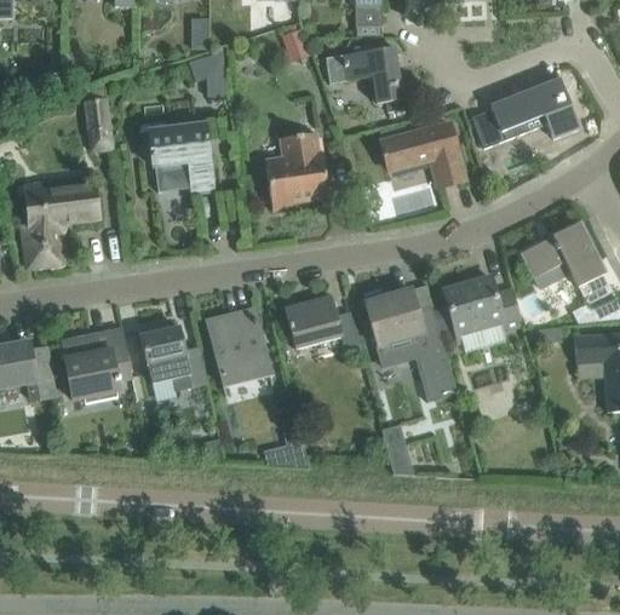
[(0,0),(0,16),(12,17),(13,0),(0,0)]
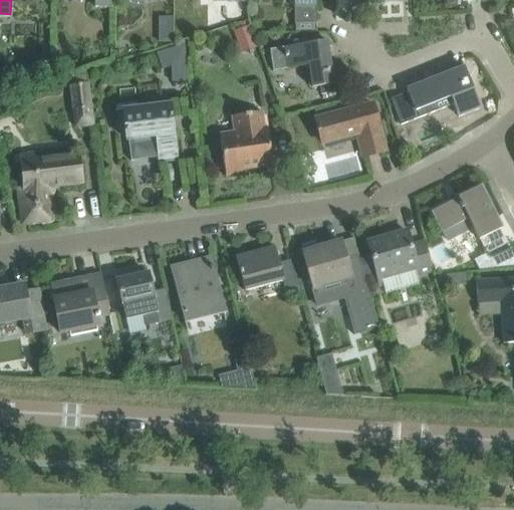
[(163,0),(163,24),(174,24),(175,1),(163,0)]
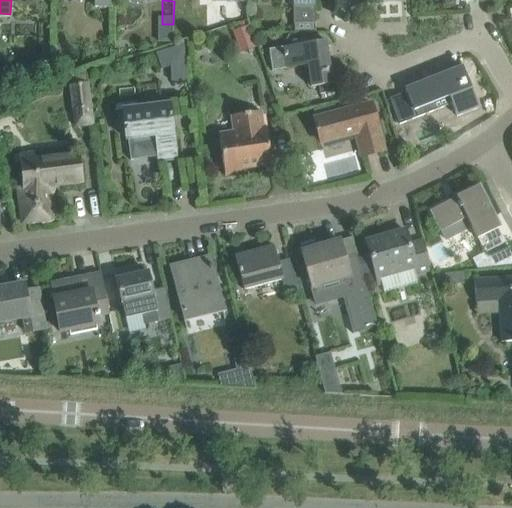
[(292,0),(293,7),(293,20),(315,19),(315,6),(314,0),(292,0)]
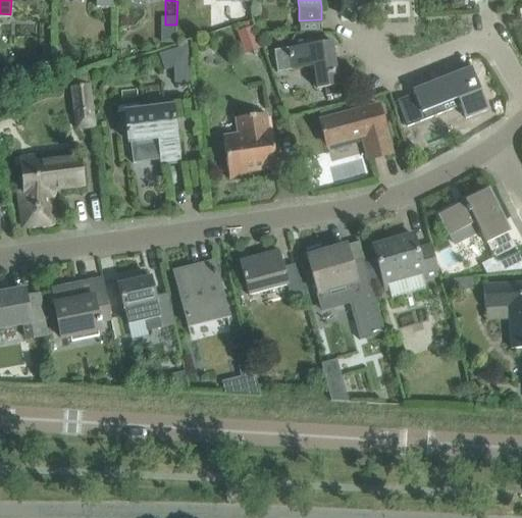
[(244,51),(261,45),(254,22),(237,29),(244,51)]
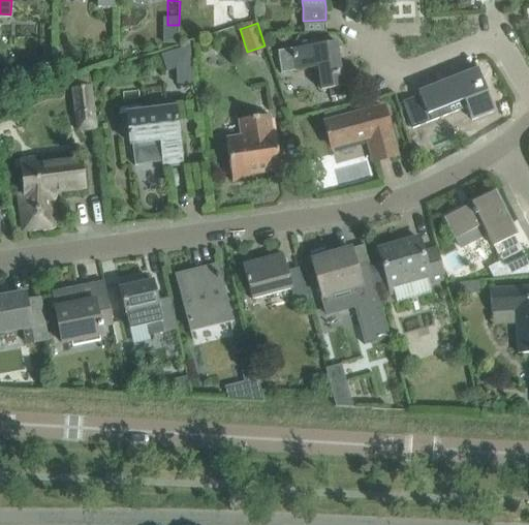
[(338,38),(281,47),(277,47),(280,69),(296,66),(318,63),(321,87),(329,86),(330,95),(353,91),(350,67),(342,68),(338,38)]
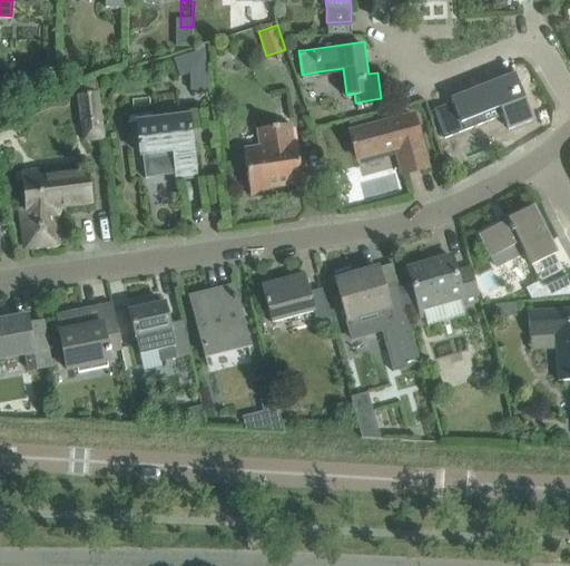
[(452,98),(433,106),(444,135),(502,111),(508,126),(532,117),(514,70),(451,96),(452,98)]
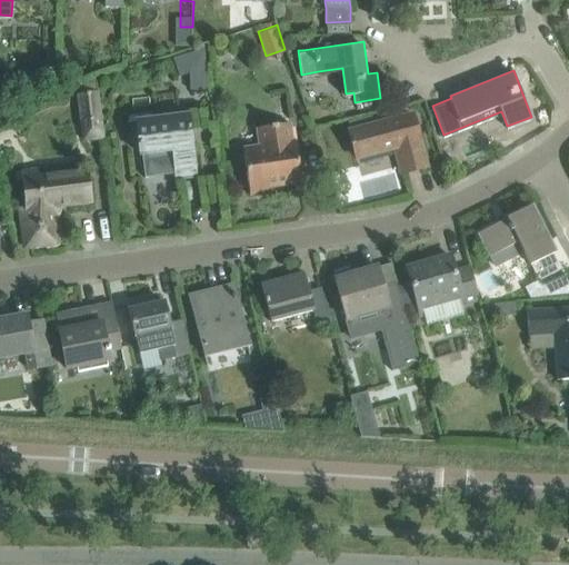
[(78,83),(82,119),(85,137),(103,135),(101,119),(97,81),(78,83)]
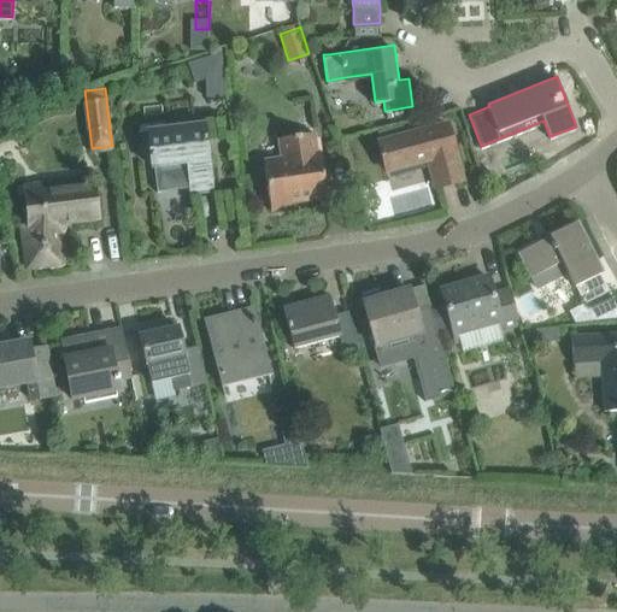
[(0,136),(24,130),(21,119),(0,124),(0,136)]
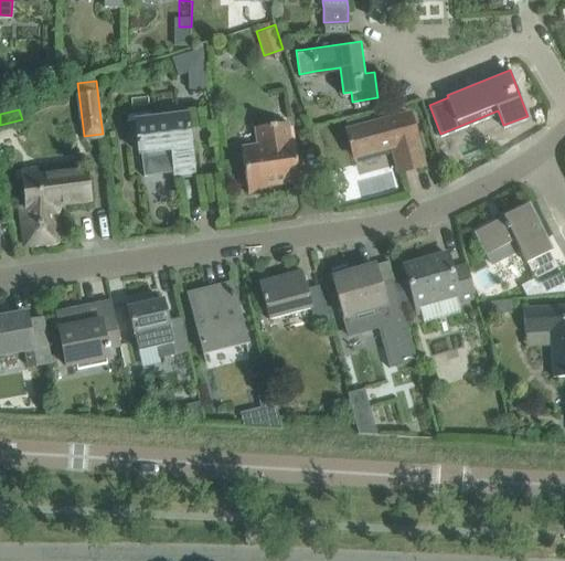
[(135,118),(139,150),(172,146),(176,175),(194,172),(187,112),(135,118)]
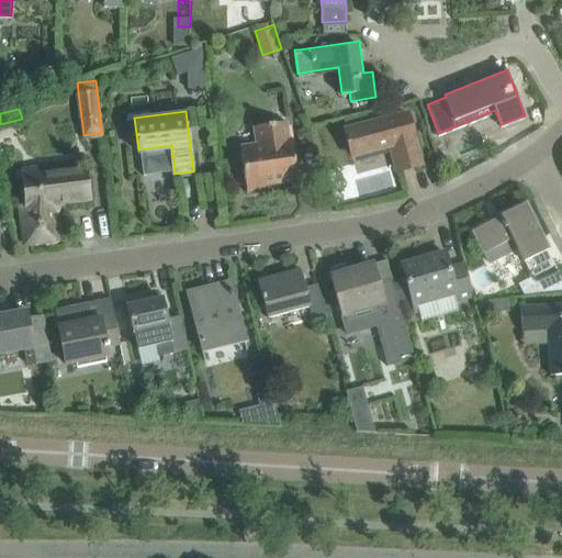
[(347,135),(345,136),(346,141),(348,141),(350,152),(392,141),(400,168),(420,163),(414,135),(415,135),(408,112),(345,129),(347,135)]
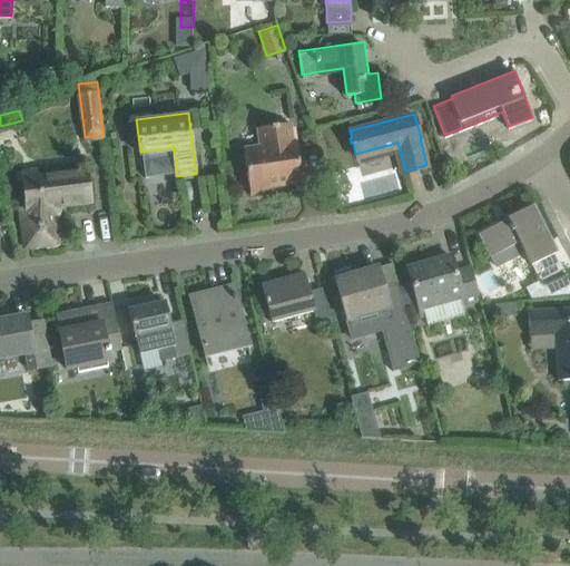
[(283,118),(249,127),(254,144),(238,148),(249,194),(263,191),(262,186),(301,177),(290,135),(287,136),(283,118)]
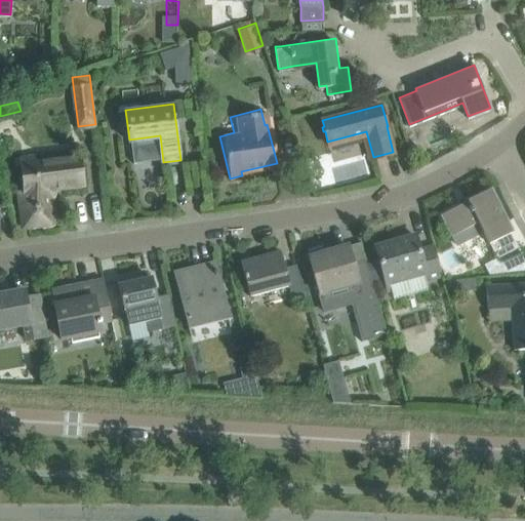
[(50,194),(49,187),(85,183),(81,156),(36,161),(35,155),(21,156),(25,189),(18,190),(23,218),(28,217),(29,226),(54,223),(54,194),(50,194)]
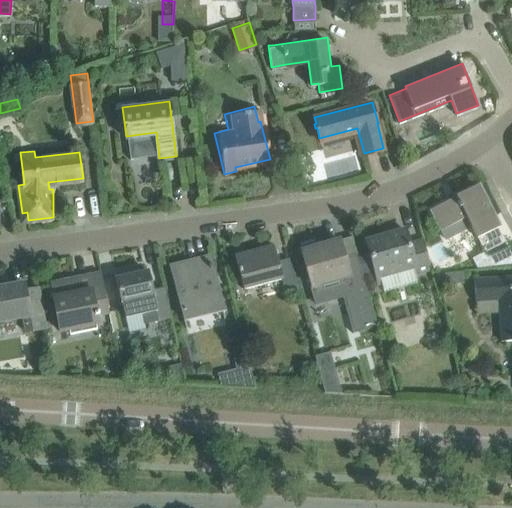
[(477,183),(431,206),(445,235),(446,237),(472,225),(484,249),(505,239),(477,183)]
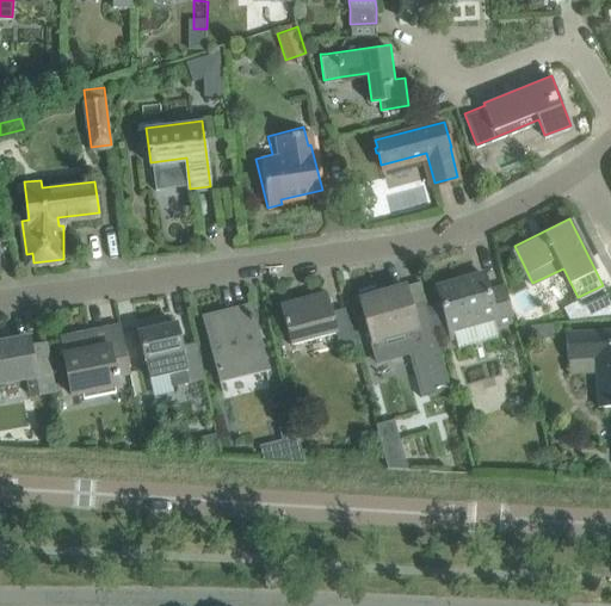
[(483,271),(438,283),(451,334),(452,334),(455,341),(498,331),(495,322),(512,317),(504,285),(488,290),(483,271)]
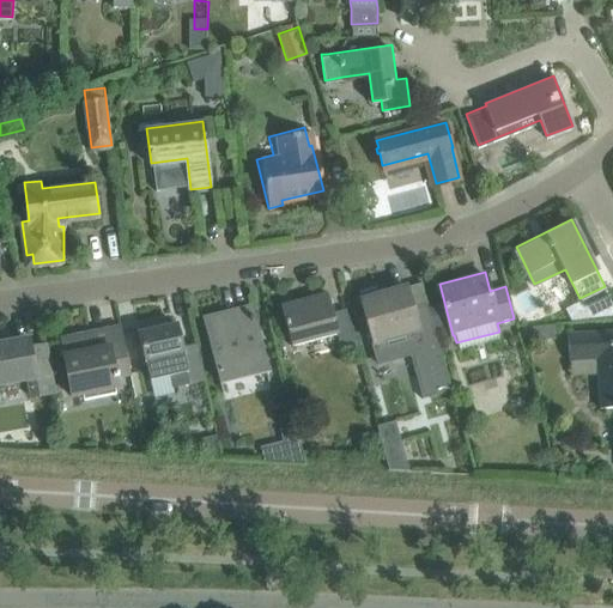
[(374,341),(405,333),(416,370),(444,363),(428,301),(413,304),(407,284),(362,297),(374,341)]
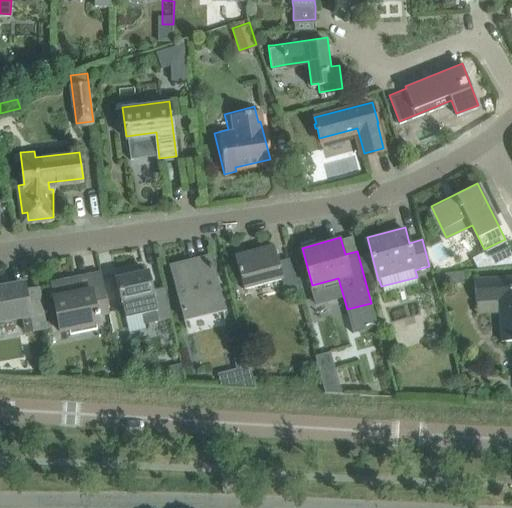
[(273,243),(234,253),(243,287),(281,277),(284,288),(297,285),(289,256),(277,259),(273,243)]
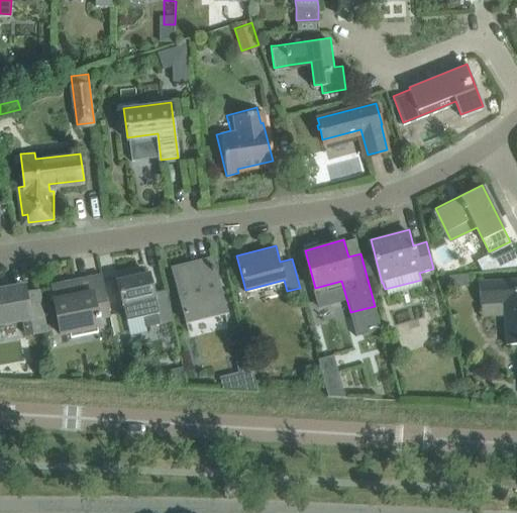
[(174,266),(173,266),(189,331),(190,330),(188,321),(224,312),(226,321),(227,321),(211,257),(210,257),(211,259),(174,268),(174,266)]
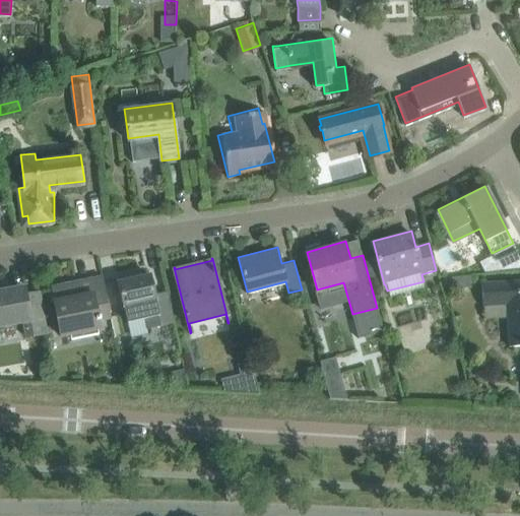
[(117,274),(118,280),(127,321),(145,317),(147,326),(173,321),(166,292),(154,294),(150,273),(136,276),(134,271),(117,274)]
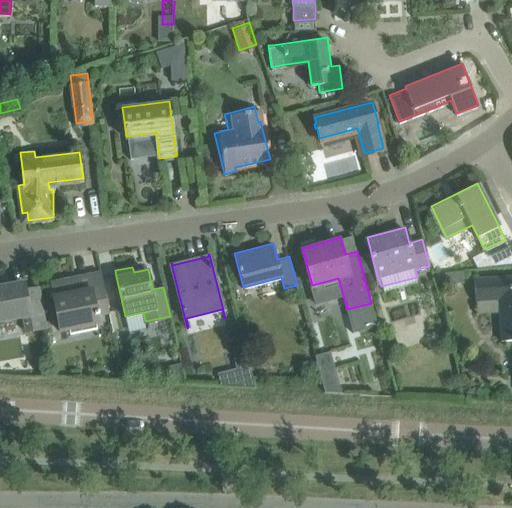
[(63,278),(51,281),(61,329),(99,321),(98,314),(110,311),(102,270),(78,275),(78,278),(63,281),(63,278)]
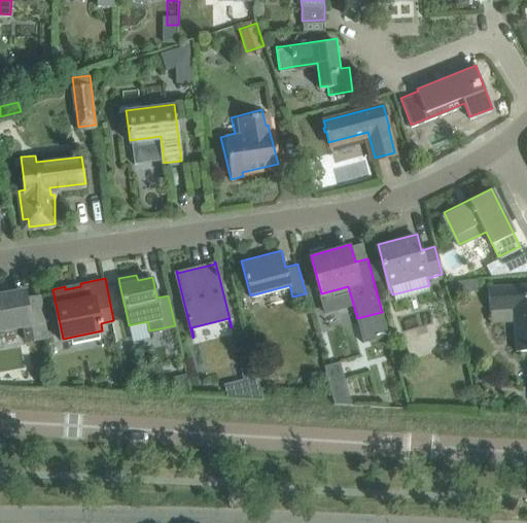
[(526,282),(487,285),(489,308),(490,320),(513,318),(515,350),(526,349),(526,282)]
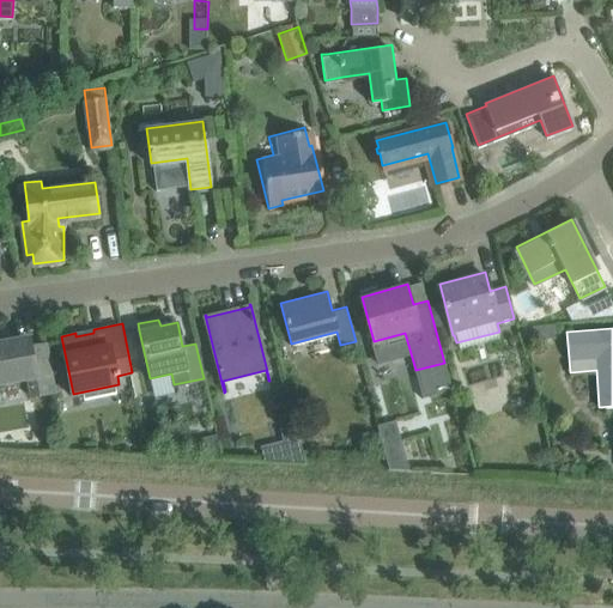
[(29,336),(0,342),(0,381),(26,376),(30,396),(41,395),(55,391),(46,342),(30,345),(29,336)]
